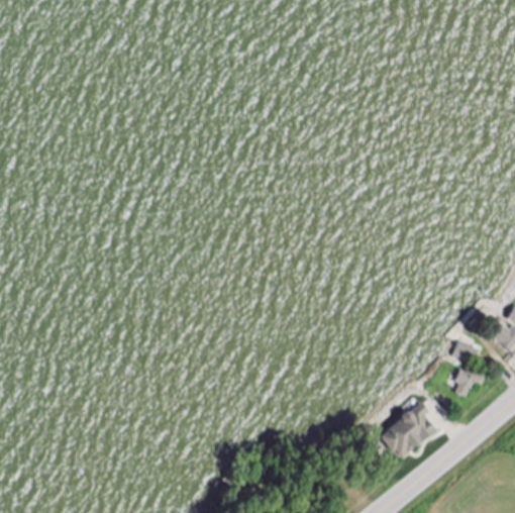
[(506,316),(514,320),(514,302),(513,302),(506,316)]
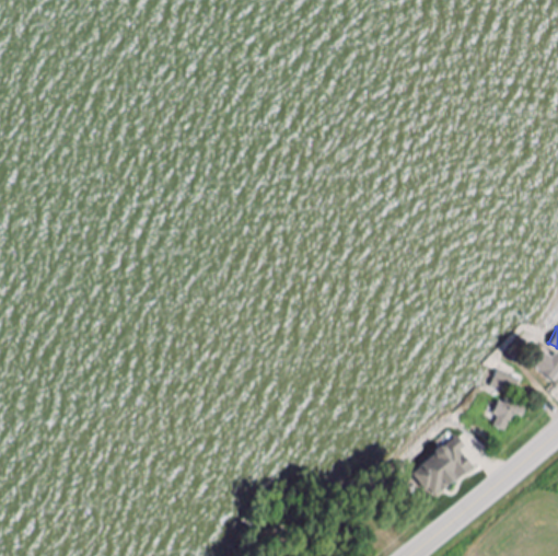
[(557,355),(557,372),(553,380),(533,366),(544,351),(550,357),(555,352),(557,355)]
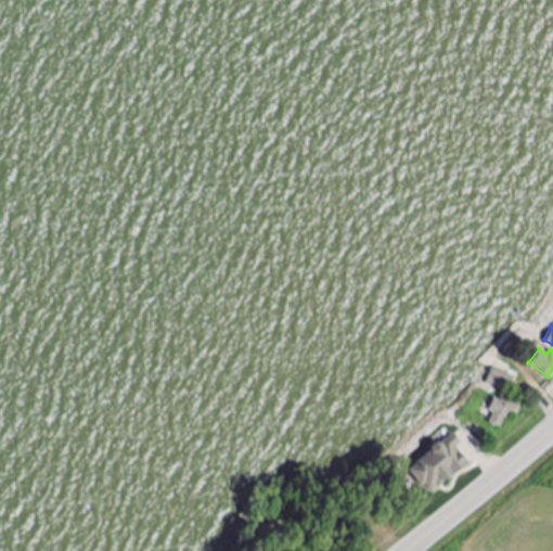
[(512,383),(490,374),(492,367),(515,375),(512,383)]
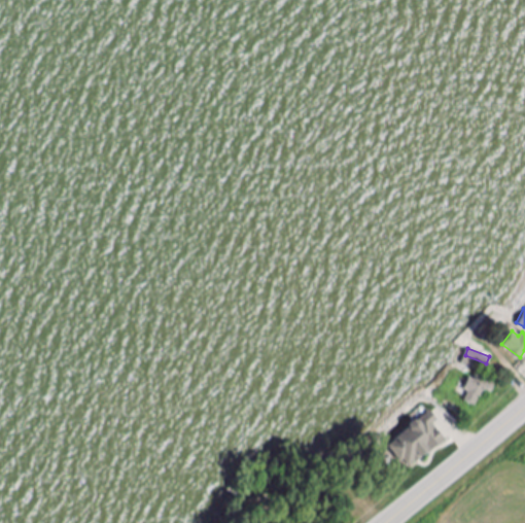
[(478,363),(475,371),(460,365),(463,358),(478,363)]
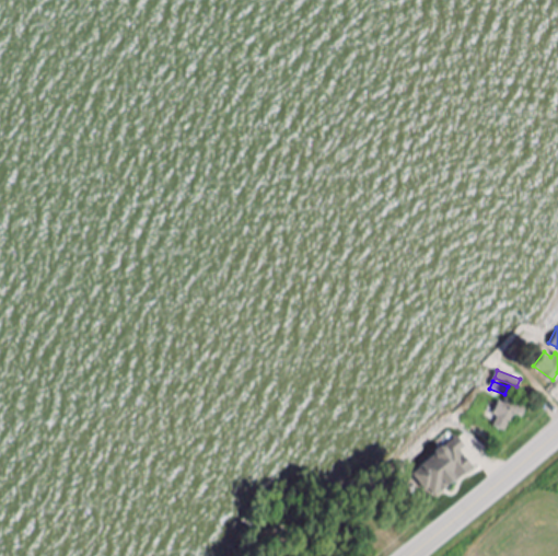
[(507,397),(519,403),(524,403),(524,414),(514,414),(510,421),(509,420),(504,430),(493,425),(498,415),(493,413),(499,401),(504,403),(507,397)]
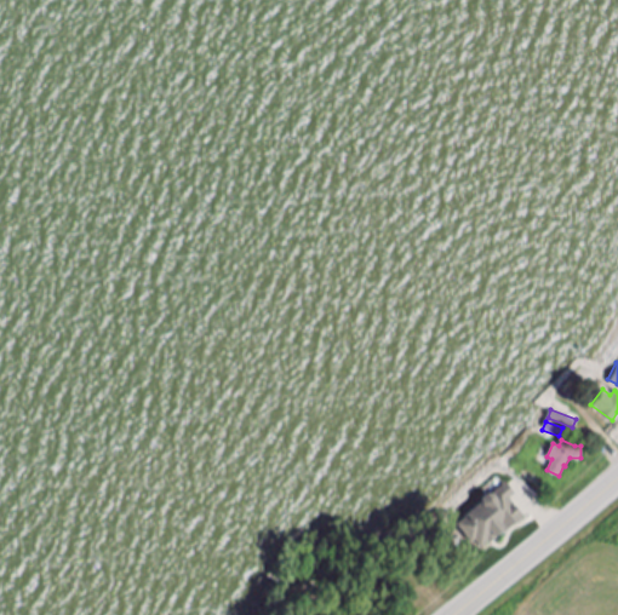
[(514,492),(509,496),(524,515),(508,528),(505,526),(496,534),(497,535),(490,541),(487,539),(480,545),(474,538),(470,540),(456,522),(481,501),(480,498),(486,493),(491,493),(505,481),(514,492)]
